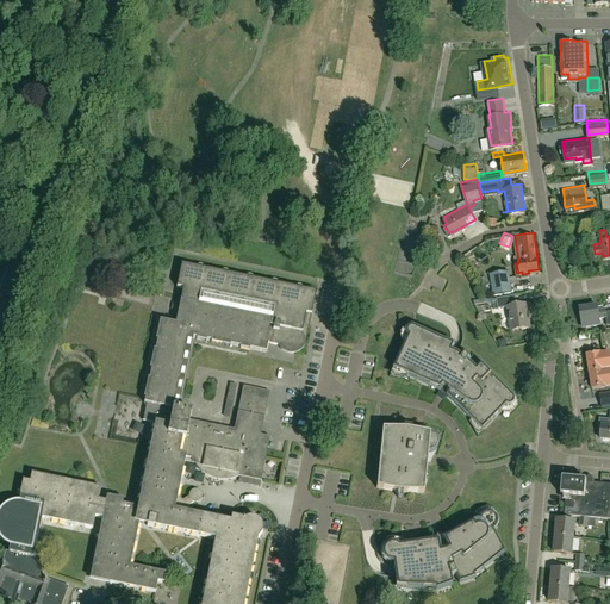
[(94,512),(101,514),(89,574),(109,578),(109,579),(155,587),(157,577),(163,579),(166,568),(130,561),(138,517),(147,520),(147,522),(213,535),(213,537),(203,536),(213,539),(199,603),(242,603),(256,534),(257,534),(259,533),(260,530),(261,529),(261,527),(261,525),(261,523),(261,521),(260,520),(259,517),(257,516),(256,515),(254,514),(251,514),(250,514),(248,514),(246,514),(244,515),(230,512),(229,517),(191,509),(186,502),(198,493),(194,487),(182,496),(178,490),(185,455),(191,456),(192,458),(193,459),(194,459),(198,460),(203,466),(209,469),(217,473),(225,473),(232,472),(240,468),(238,472),(260,477),(269,433),(256,430),(259,418),(262,418),(269,387),(242,381),(236,413),(244,415),(242,427),(190,416),(191,406),(178,404),(188,347),(192,332),(195,334),(195,335),(205,337),(205,335),(211,336),(210,337),(229,342),(229,341),(240,342),(238,343),(249,346),(249,344),(266,348),(268,338),(280,341),(281,342),(282,343),(285,344),(286,346),(288,347),(291,347),(293,347),(296,346),(297,344),(299,343),(300,342),(302,341),(303,338),(303,336),(304,334),(303,332),(303,330),(302,328),(302,327),(305,309),(311,310),(316,287),(304,285),(303,287),(291,285),(292,282),(279,279),(279,282),(267,280),(267,276),(255,274),(254,278),(242,275),(242,272),(230,269),(229,273),(217,271),(218,267),(205,265),(204,268),(192,265),(193,262),(180,259),(175,282),(182,284),(175,318),(159,315),(155,335),(156,335),(154,344),(153,344),(153,347),(149,363),(150,363),(149,373),(148,373),(143,392),(144,392),(143,398),(145,399),(142,416),(154,418),(137,503),(122,499),(123,494),(106,491),(105,497),(98,496),(100,484),(32,469),(31,478),(23,477),(23,475),(22,475),(20,485),(17,487),(19,491),(18,492),(19,493),(18,498),(17,498),(13,499),(10,500),(6,502),(2,504),(0,506),(0,534),(0,535),(2,537),(6,540),(10,542),(8,548),(4,547),(1,559),(0,558),(0,552),(0,550),(0,590),(11,595),(11,596),(17,597),(17,596),(30,601),(30,602),(37,603),(60,603),(68,583),(41,573),(47,555),(32,553),(41,515),(92,524),(94,512)]
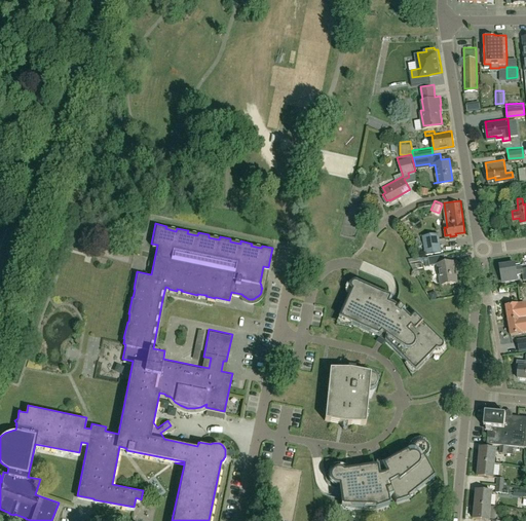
[(422,232),(425,252),(442,249),(439,229),(422,232)]
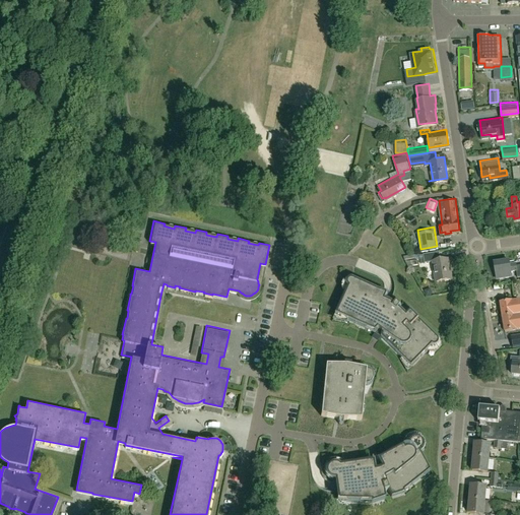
[(433,257),(436,278),(452,275),(449,255),(441,256),(439,248),(424,250),(419,251),(419,250),(403,252),(404,256),(419,254),(420,259),(425,259),(433,257)]
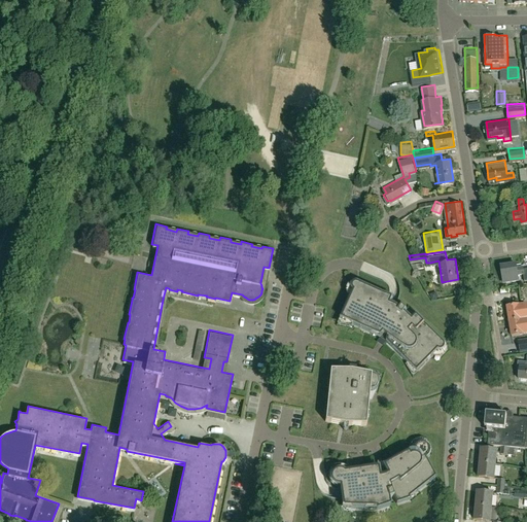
[(503,274),(503,279),(518,277),(517,272),(523,271),(524,278),(526,277),(526,265),(523,266),(523,264),(517,265),(516,261),(500,263),(502,274),(503,274)]
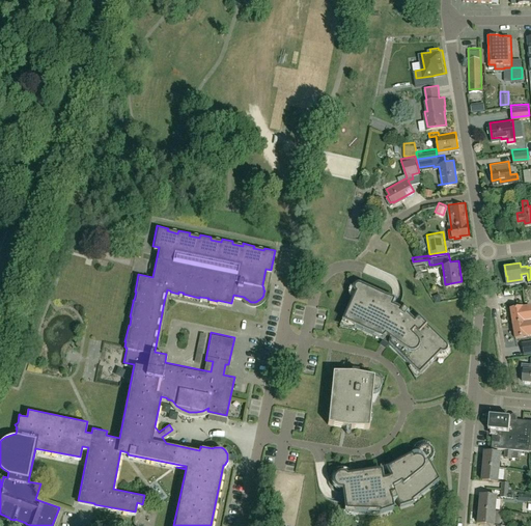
[(395,298),(361,282),(360,282),(359,282),(358,282),(357,283),(356,284),(356,285),(356,286),(356,287),(356,288),(357,288),(357,289),(358,289),(344,317),(374,331),(375,327),(387,333),(391,335),(399,343),(397,347),(420,369),(442,348),(443,349),(444,349),(445,349),(446,349),(446,348),(447,348),(448,347),(448,345),(448,344),(448,343),(448,342),(447,341),(412,306),(410,308),(406,306),(407,303),(395,298)]
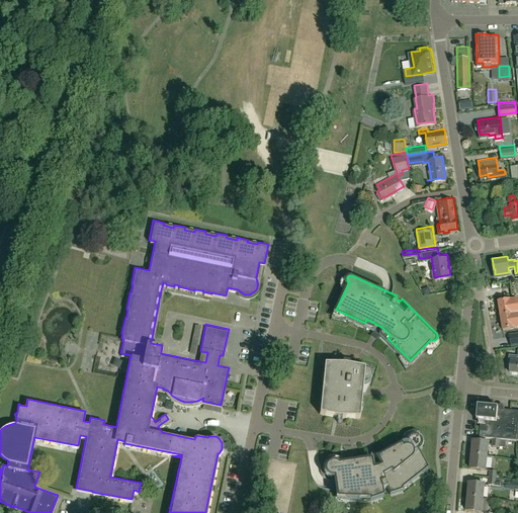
[(501,313),(517,309),(517,305),(511,307),(510,296),(498,298),(501,313)]
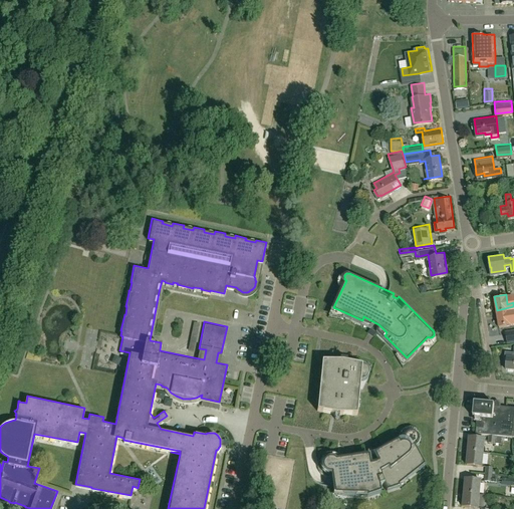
[(513,306),(497,310),(499,324),(510,322),(509,312),(513,311),(513,306)]
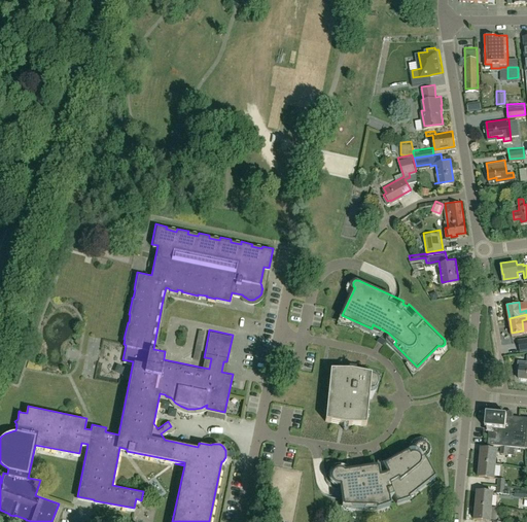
[(525,377),(525,376),(526,376),(526,356),(526,357),(526,364),(520,363),(518,375),(521,376),(520,377),(525,377)]
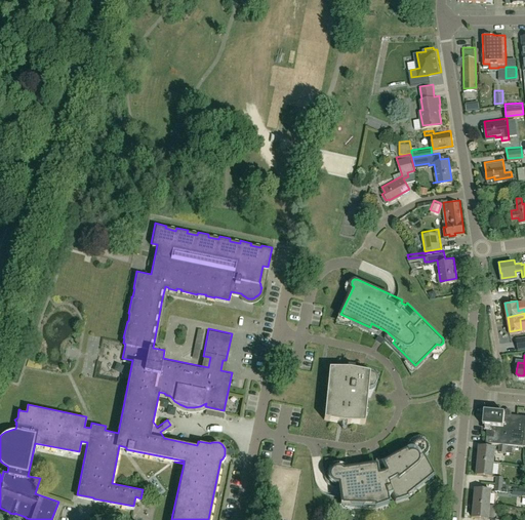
[(373,373),(373,372),(372,372),(371,371),(370,371),(369,370),(368,370),(366,370),(365,371),(364,371),(363,372),(361,372),(361,367),(354,367),(354,363),(347,362),(347,366),(328,365),(323,415),(344,420),(364,420),(367,386),(369,386),(370,386),(371,385),(372,384),(373,383),(374,382),(374,381),(375,380),(375,378),(375,376),(374,375),(374,374),(373,373)]
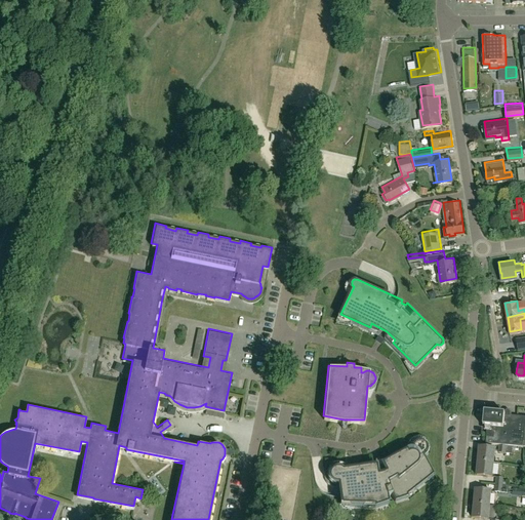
[(499,441),(512,442),(524,443),(524,412),(511,412),(511,410),(484,408),(483,423),(487,423),(486,440),(499,441)]
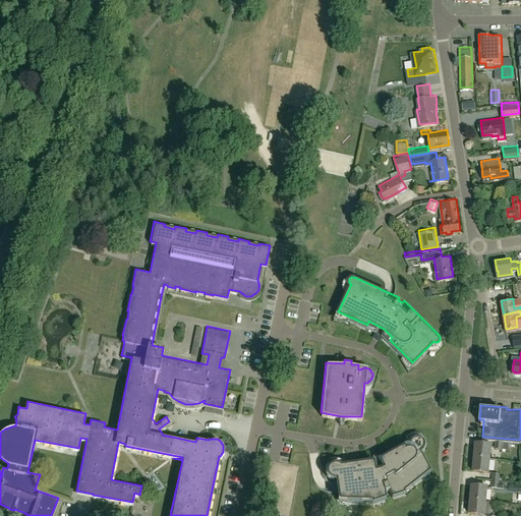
[(371,500),(385,496),(384,489),(388,488),(392,494),(405,490),(402,485),(411,478),(412,480),(423,472),(421,470),(428,465),(419,449),(421,448),(421,447),(422,446),(423,445),(423,444),(423,442),(423,441),(423,440),(422,438),(421,437),(421,436),(419,436),(418,435),(417,435),(416,434),(414,435),(413,435),(412,436),(411,436),(410,437),(409,438),(408,440),(408,441),(379,457),(380,459),(373,461),(373,459),(340,463),(338,462),(337,462),(336,461),(335,461),(333,461),(332,462),(331,462),(330,463),(329,464),(328,465),(327,466),(327,468),(327,469),(327,470),(327,472),(328,473),(329,474),(330,475),(331,476),(332,476),(333,477),(335,477),(336,477),(337,484),(338,495),(347,496),(347,498),(360,498),(360,496),(370,496),(371,500)]
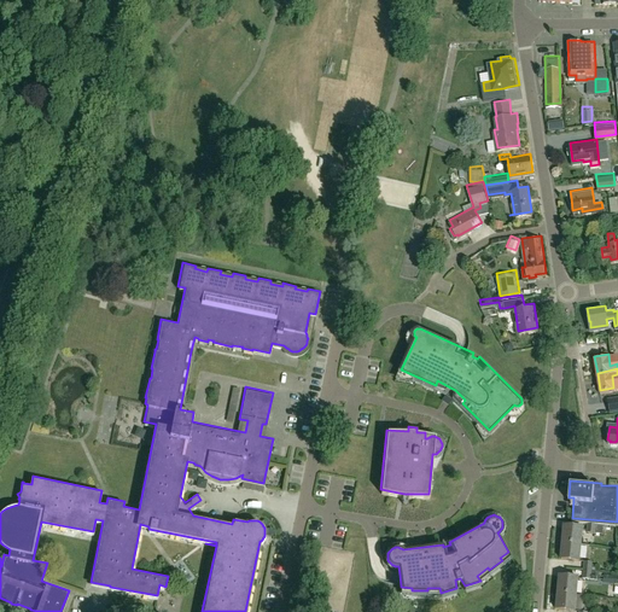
[(588,519),(587,528),(602,529),(602,520),(588,519)]
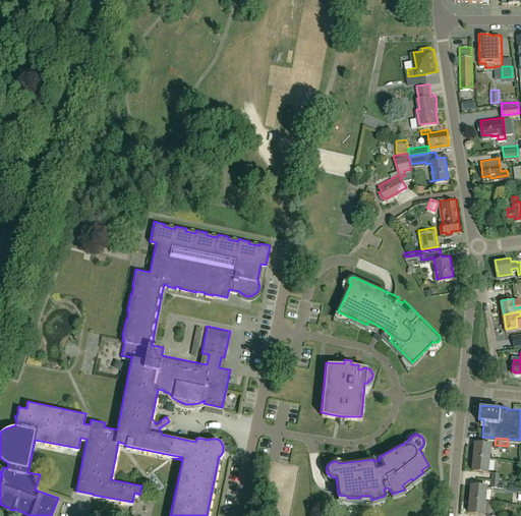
[(474,454),(489,455),(490,442),(475,440),(474,454)]
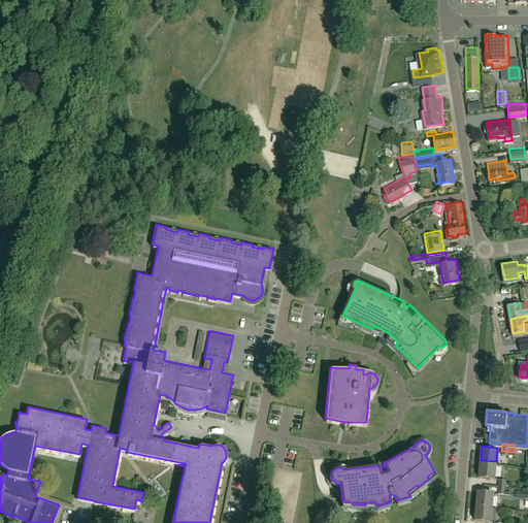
[(496,461),(481,460),(479,475),(495,476),(496,461)]
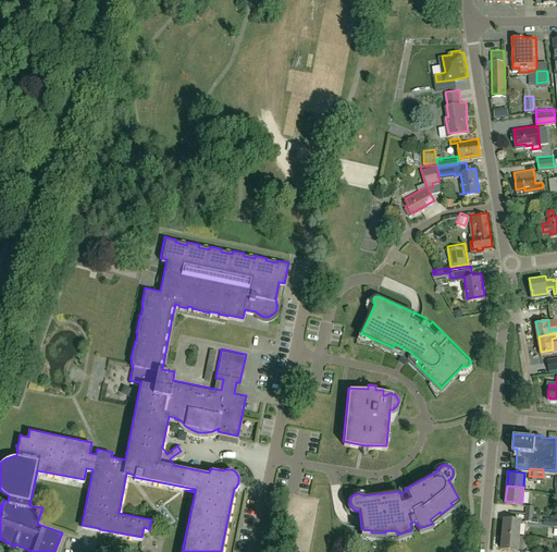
[(525,510),(540,512),(540,511),(537,511),(539,507),(533,506),(534,503),(525,502),(525,510)]
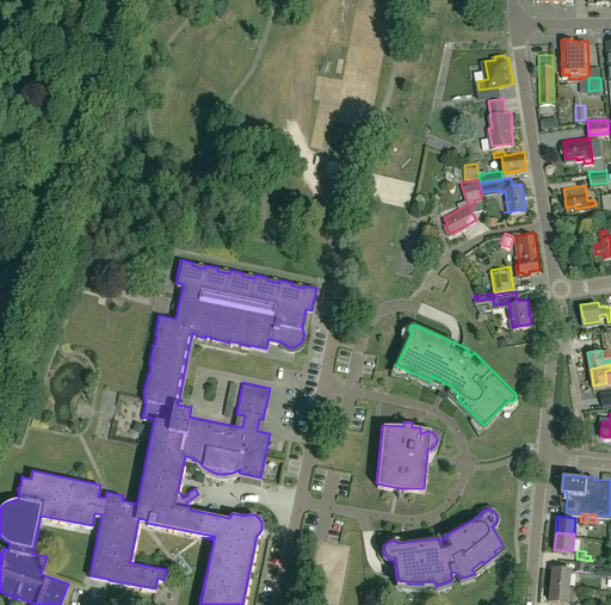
[(592,561),(576,559),(575,567),(596,569),(596,563),(592,562),(592,561)]
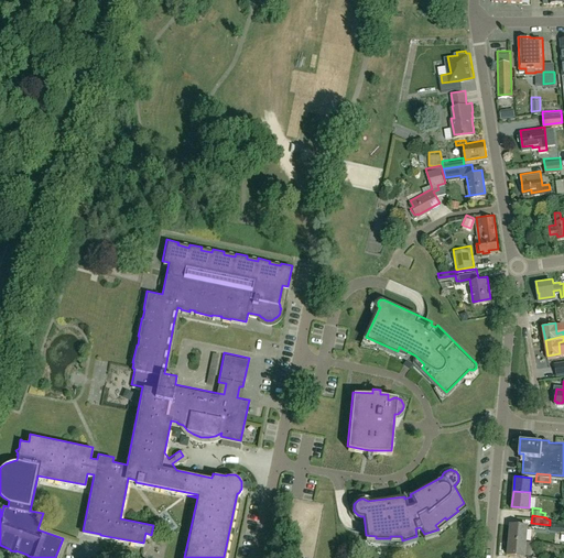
[(509,536),(525,538),(528,523),(510,522),(509,536)]
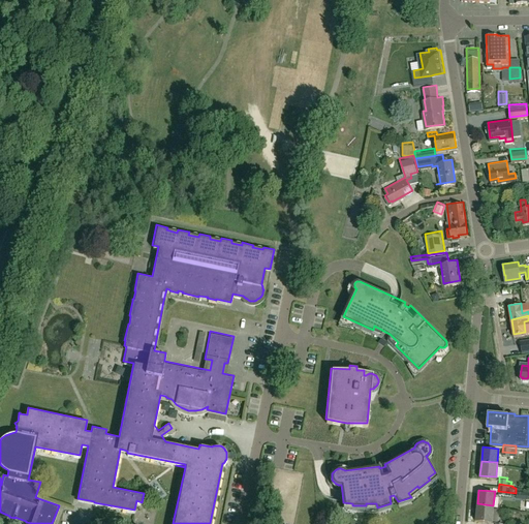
[(493,505),(477,503),(476,518),(492,519),(493,505)]
